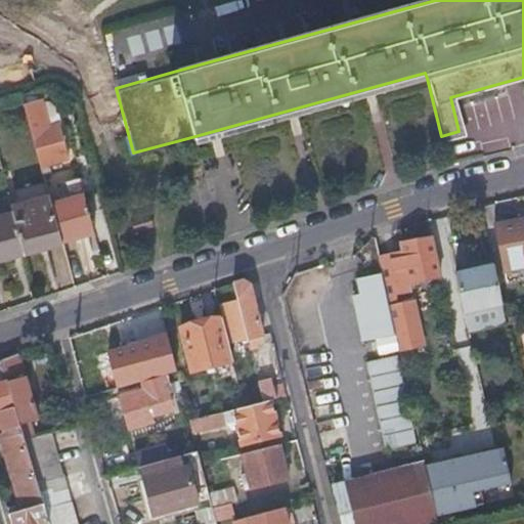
[(435,0),(415,0),(172,67),(173,72),(435,0)]
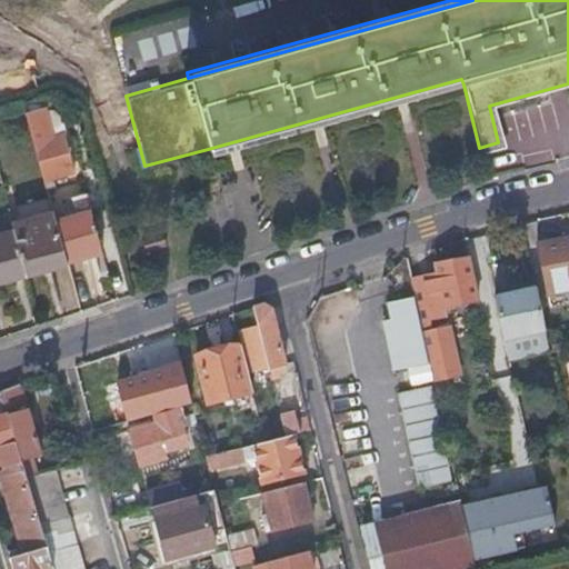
[(463,85),(461,79),(208,149),(210,155),(463,85)]
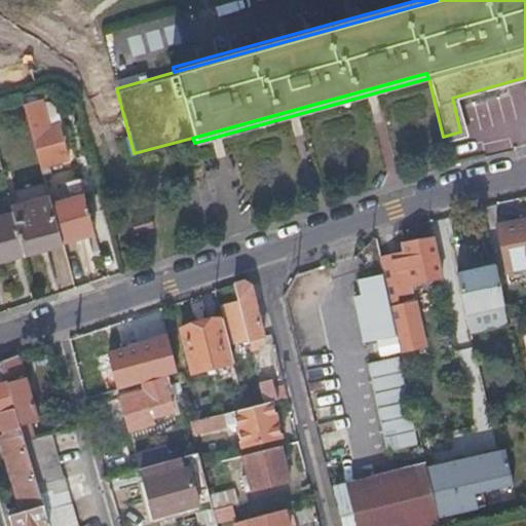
[(37,97),(20,102),(39,173),(45,171),(43,161),(64,155),(54,122),(44,125),(37,97)]
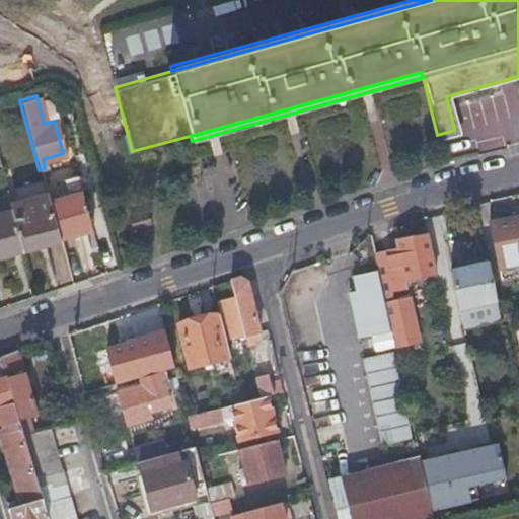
[(67,195),(46,200),(55,233),(56,236),(89,227),(80,192),(80,191),(76,174),(75,175),(63,178),(67,195)]
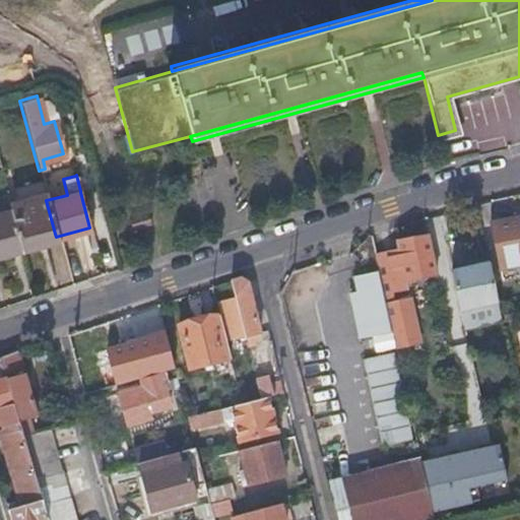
[(5,194),(7,201),(8,201),(44,192),(40,177),(10,185),(12,193),(5,194)]
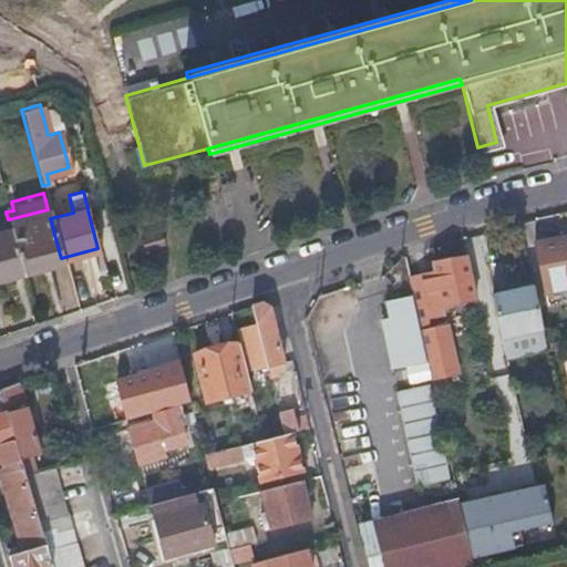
[(0,277),(21,271),(8,219),(6,212),(4,208),(0,209),(0,277)]
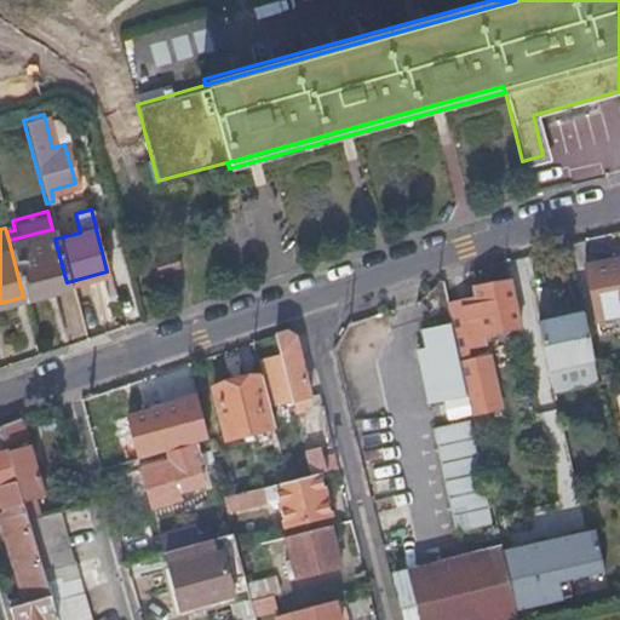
[(9,240),(23,297),(42,292),(40,285),(65,279),(55,239),(52,229),(10,240),(9,240)]
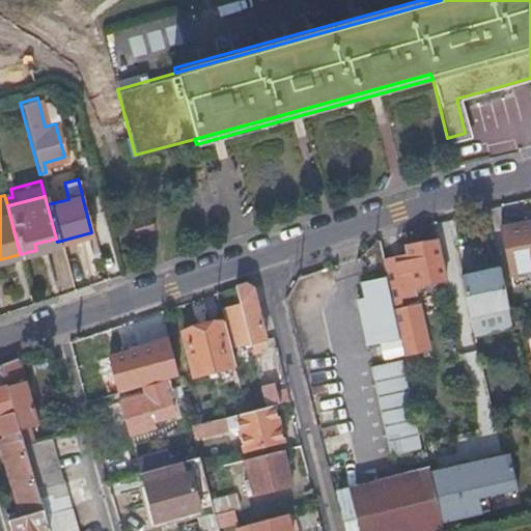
[(148,217),(130,222),(133,232),(151,227),(148,217)]
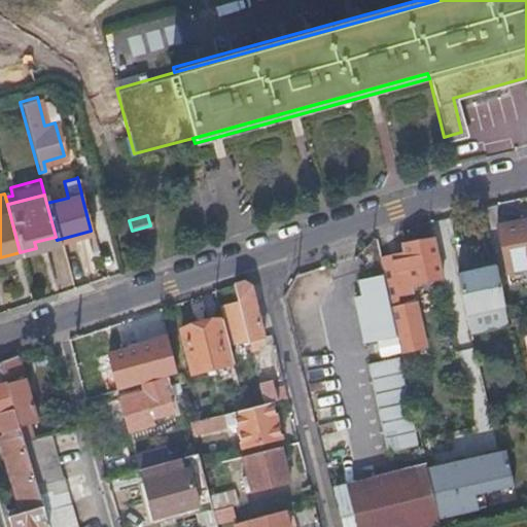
[(526,267),(526,227),(525,219),(497,225),(508,272),(526,267)]
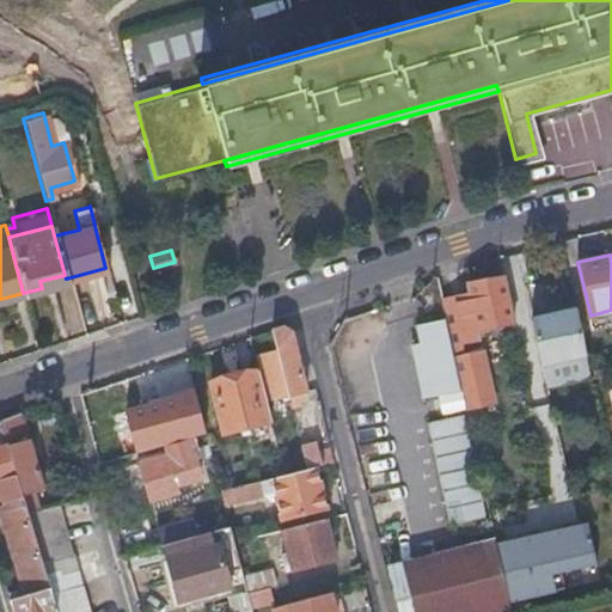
[(42,288),(67,281),(66,279),(65,275),(40,281),(42,288)]
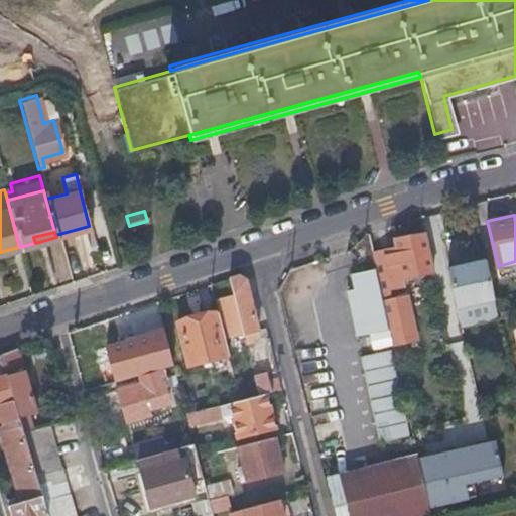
[(394,245),(371,251),(377,278),(387,275),(390,289),(403,286),(402,279),(431,272),(422,232),(392,238),(394,245)]
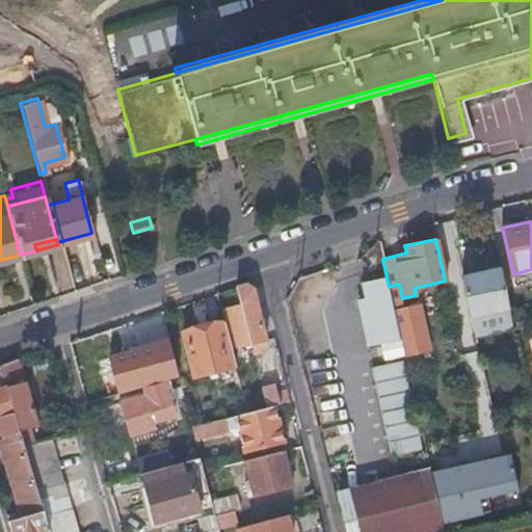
[(508,308),(499,267),(460,275),(470,317),(508,308)]
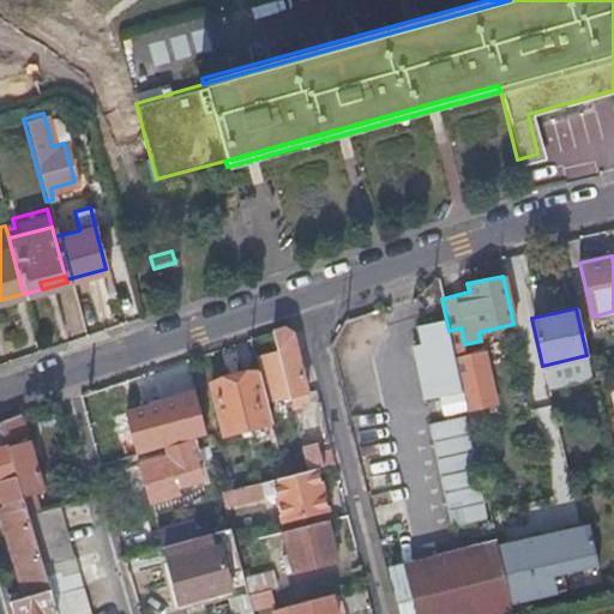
[(445,320),(416,327),(421,345),(411,347),(423,401),(461,392),(445,320)]
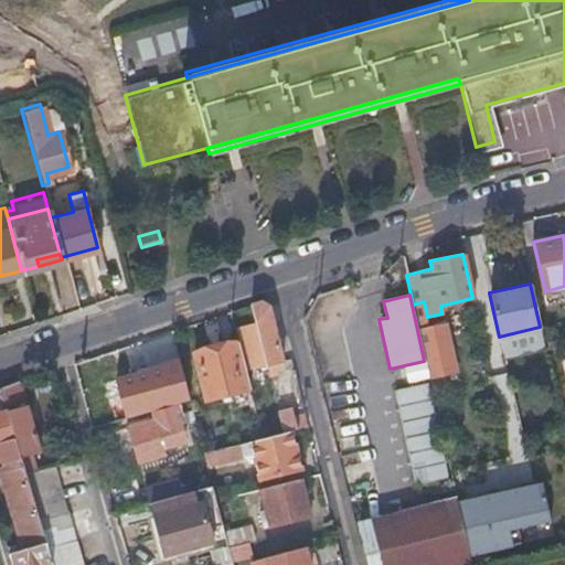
[(266,305),(258,301),(247,305),(253,323),(264,363),(280,359),(266,305)]
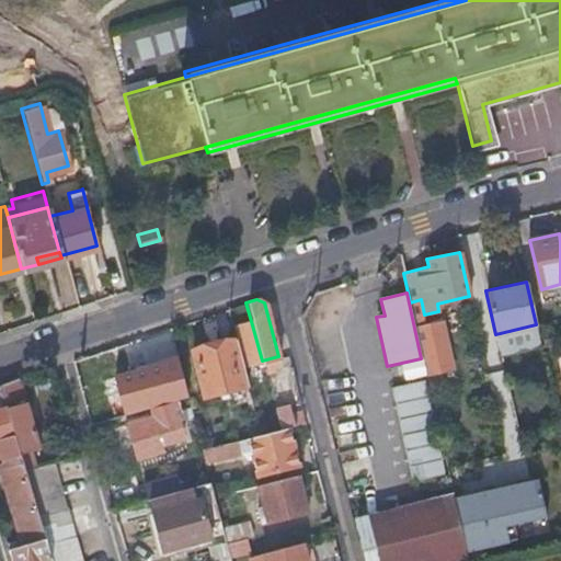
[(430,320),(414,323),(421,350),(436,346),(430,320)]
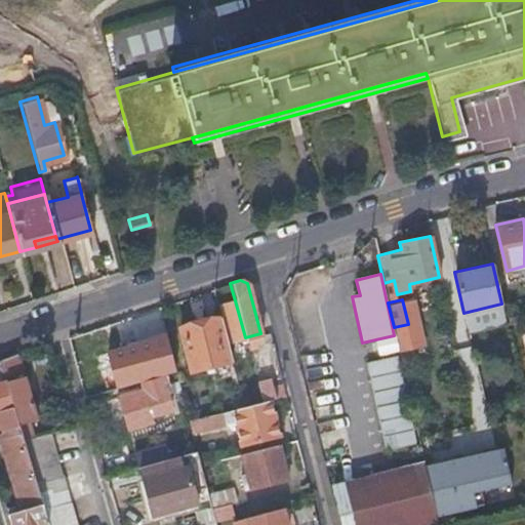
[(229,341),(245,337),(235,300),(219,305),(229,341)]
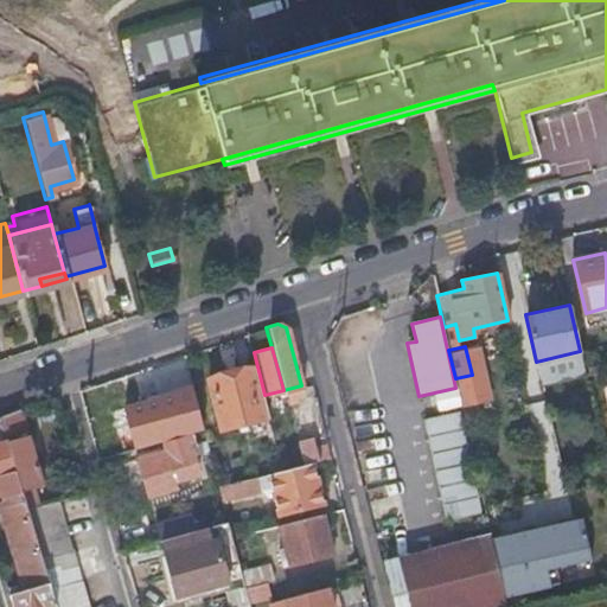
[(219,430),(267,417),(254,365),(206,378),(219,430)]
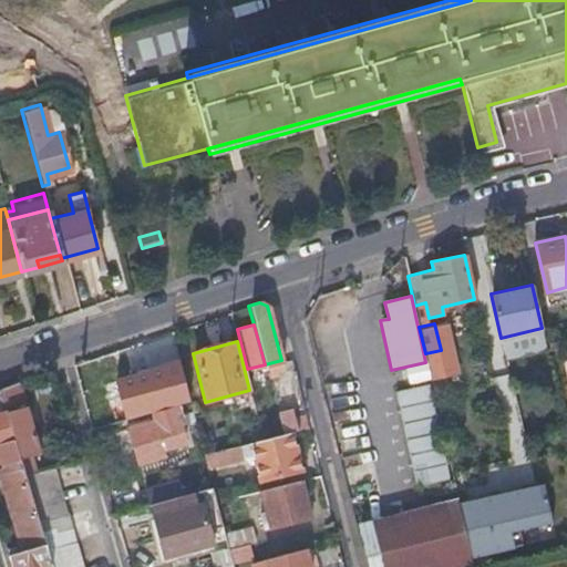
[(80,566),(58,485),(41,490),(31,454),(37,452),(17,382),(0,388),(0,391),(22,465),(44,543),(51,566),(80,566)]
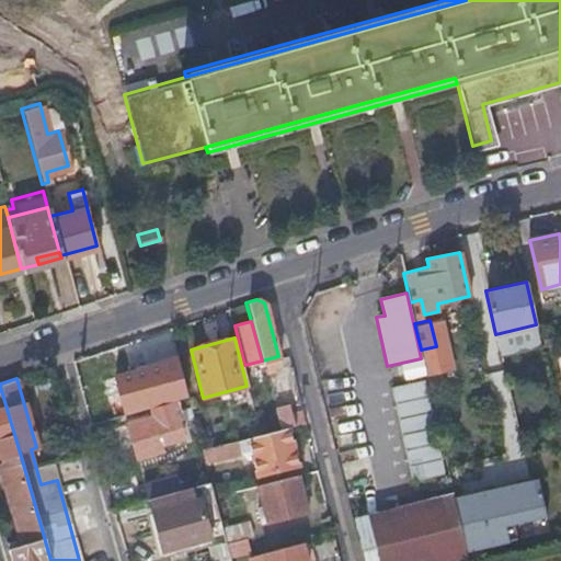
[(424,380),(391,388),(412,480),(446,472),(424,380)]
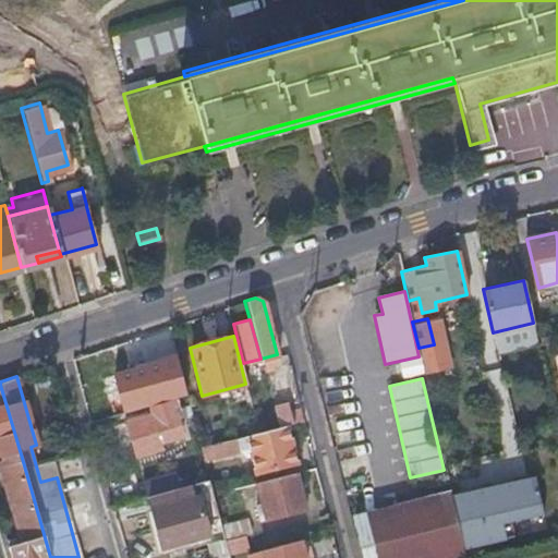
[(22,458),(0,385),(0,456),(1,457),(3,463),(22,458)]
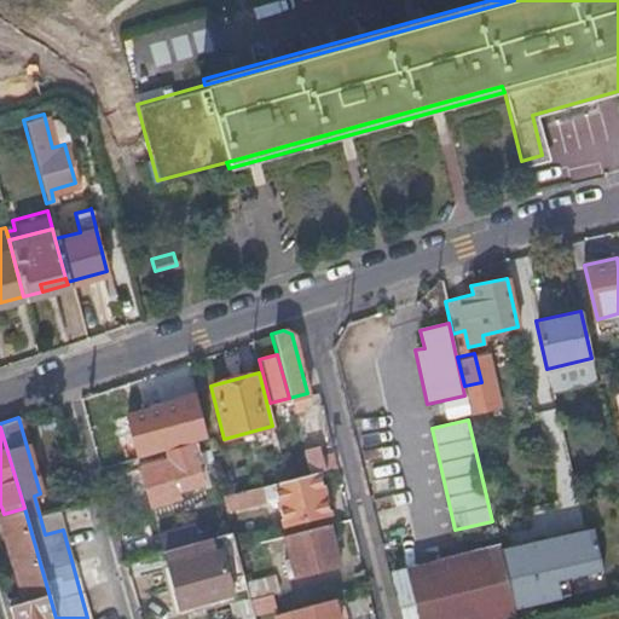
[(333,453),(329,437),(320,439),(325,455),(333,453)]
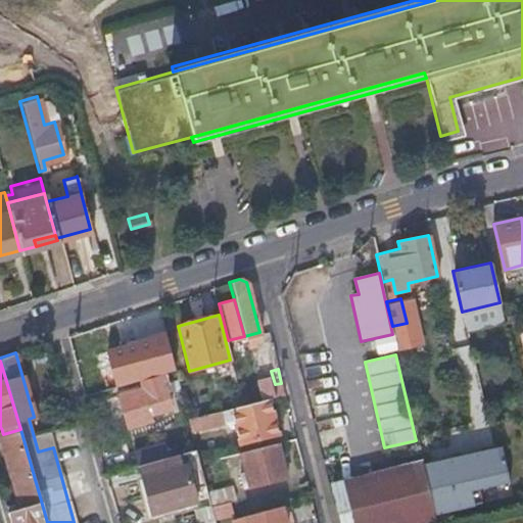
[(116,395),(126,426),(151,419),(149,412),(169,407),(159,374),(139,380),(141,387),(116,395)]
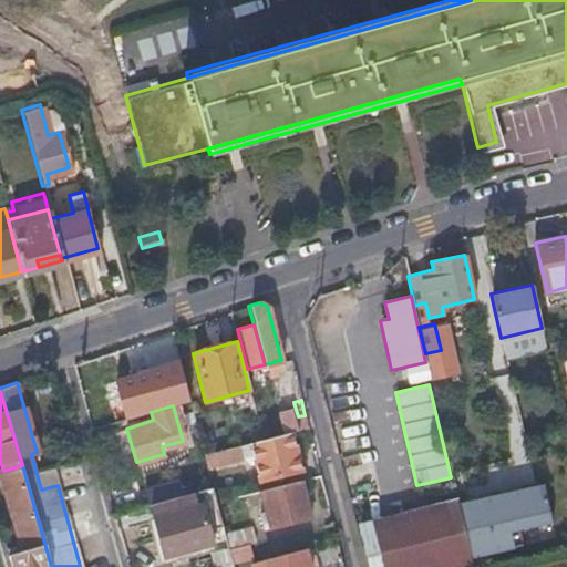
[(291,432),(297,430),(291,409),(277,412),(282,434),(291,432)]
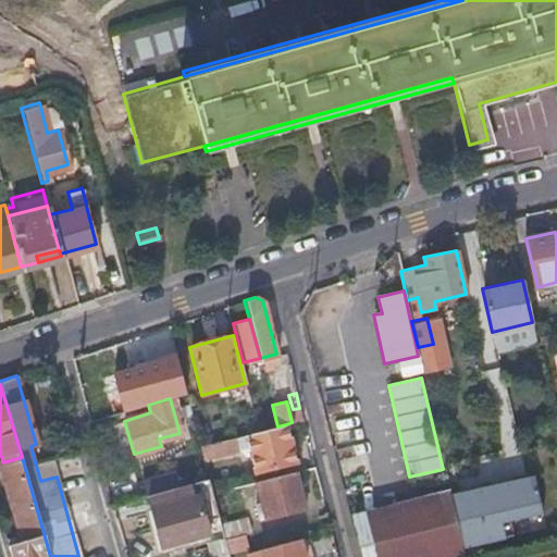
[(296,462),(286,424),(277,426),(257,431),(246,434),(250,454),(255,472),(296,462)]
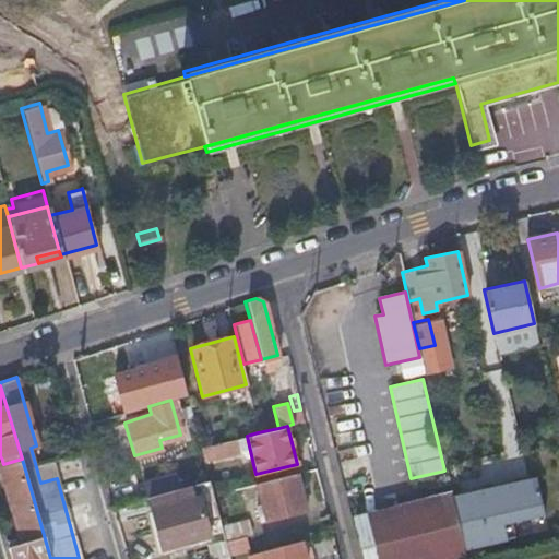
[(235,439),(238,451),(246,456),(251,455),(247,436),(235,439)]
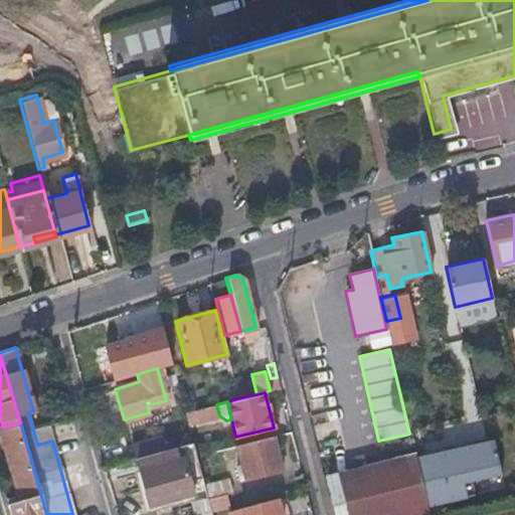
[(216,404),(183,412),(186,423),(219,415),(216,404)]
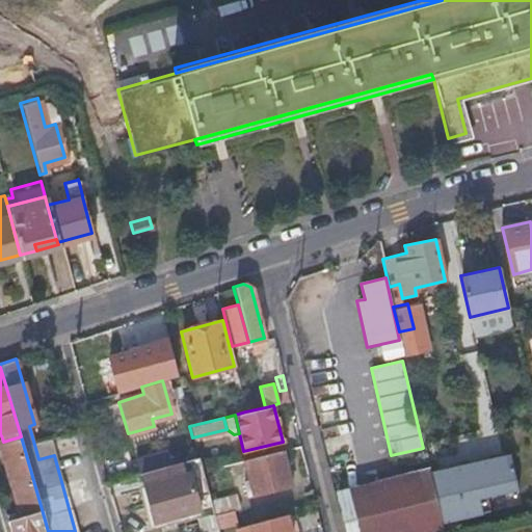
[(3,442),(23,515),(42,509),(21,436),(3,442)]
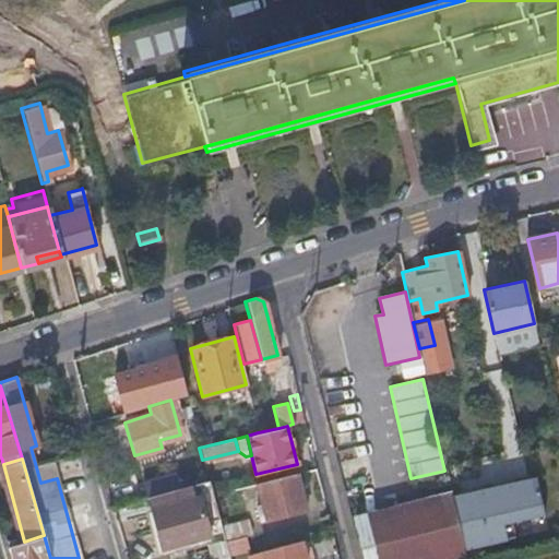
[(144,498),(178,488),(174,472),(140,480),(144,498)]
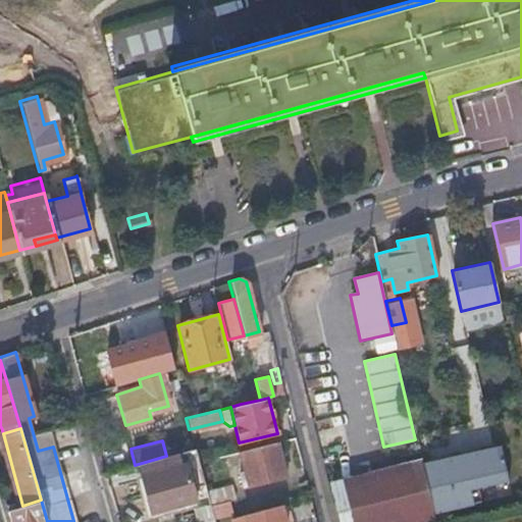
[(284,476),(276,441),(239,452),(248,485),(284,476)]
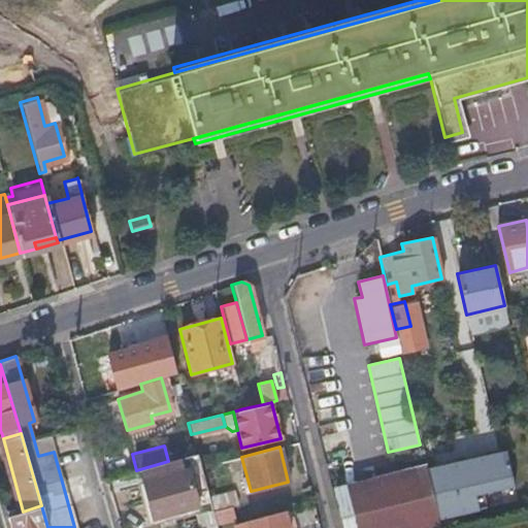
[(151,519),(196,506),(193,496),(206,493),(196,454),(152,466),(155,477),(140,481),(151,519)]
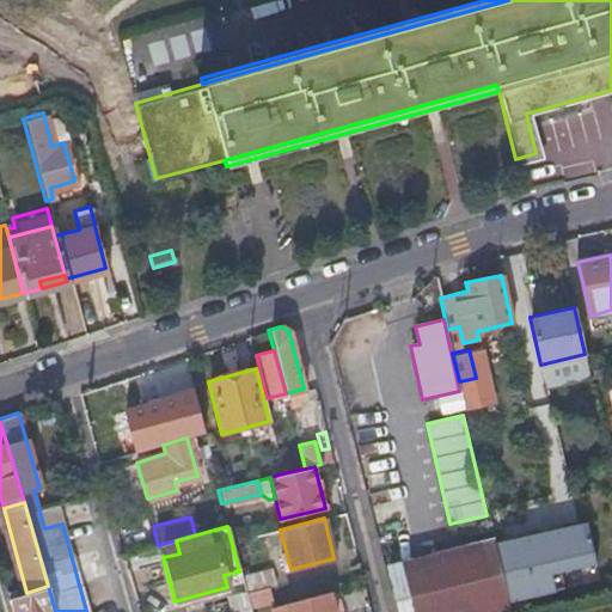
[(501,611),(510,610),(502,570),(496,544),(387,571),(396,611),(501,611)]
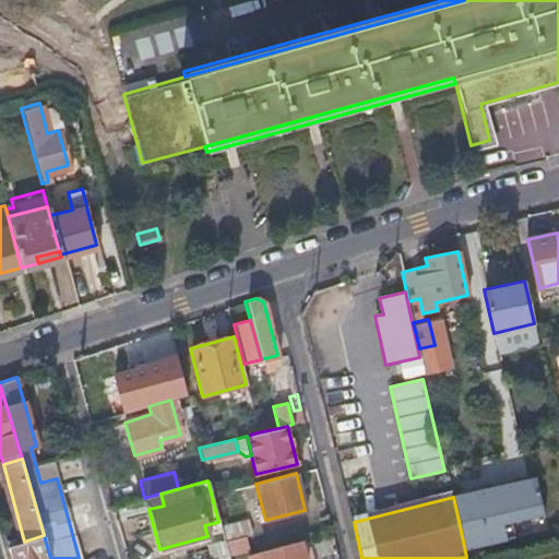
[(466,557),(466,558),(486,558),(490,558),(480,515),(459,521),(466,557)]
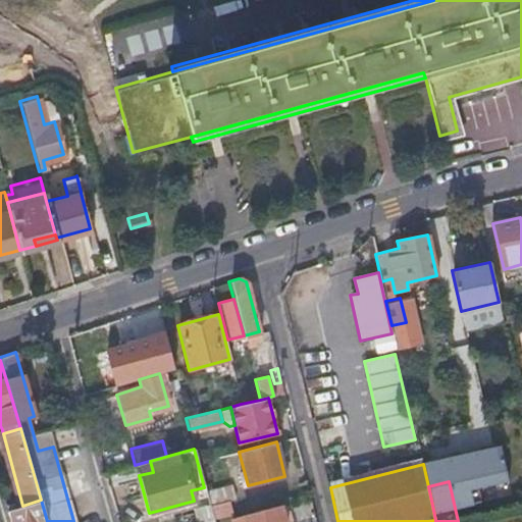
[(228,501),(232,500),(229,486),(205,491),(209,506),(228,501)]
